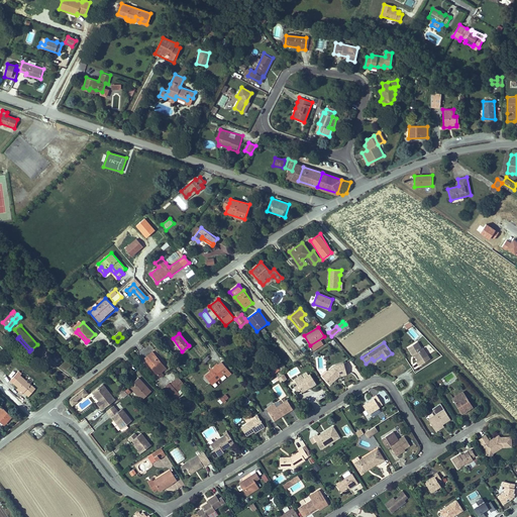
[(424,357),(427,355),(422,348),(421,349),(416,342),(407,348),(412,355),(413,354),(415,356),(418,362),(416,363),(419,367),(426,362),(424,357)]
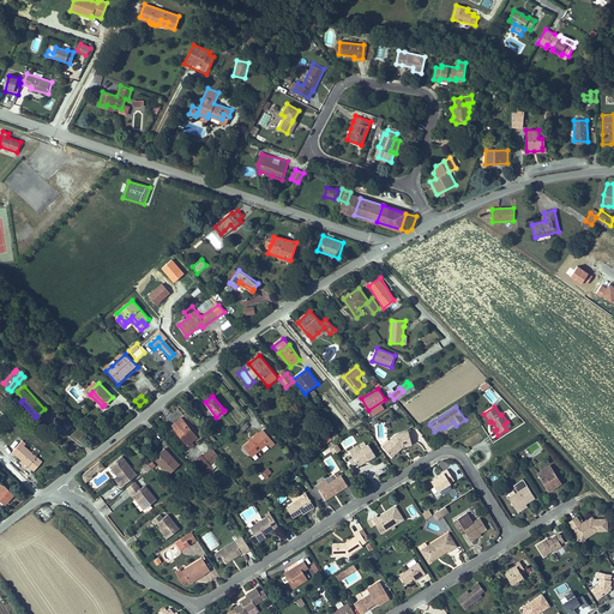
[(191,447),(188,444),(196,438),(181,417),(172,425),(175,429),(174,431),(188,449),(191,447)]
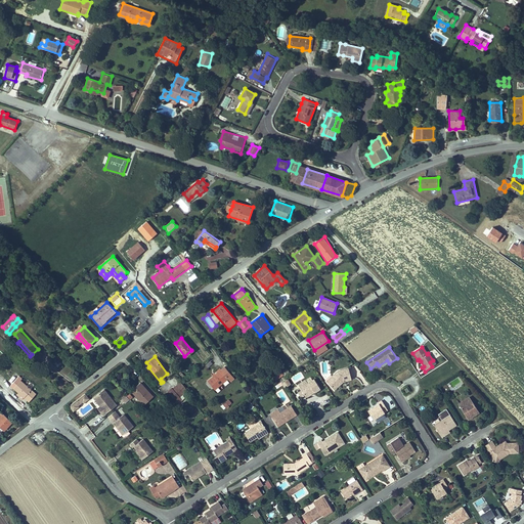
[(232,378),(225,366),(218,372),(219,374),(214,378),(209,382),(216,391),(232,378)]
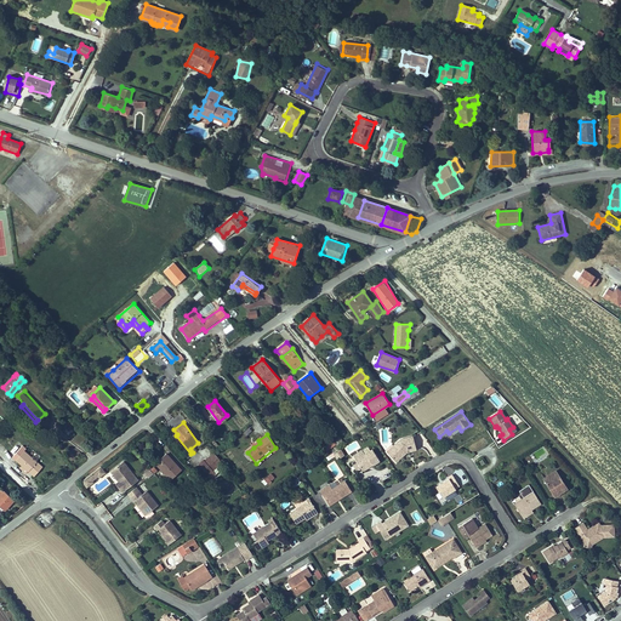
[(416,450),(414,438),(399,442),(398,440),(392,446),(394,449),(389,454),(396,461),(406,453),(416,450)]
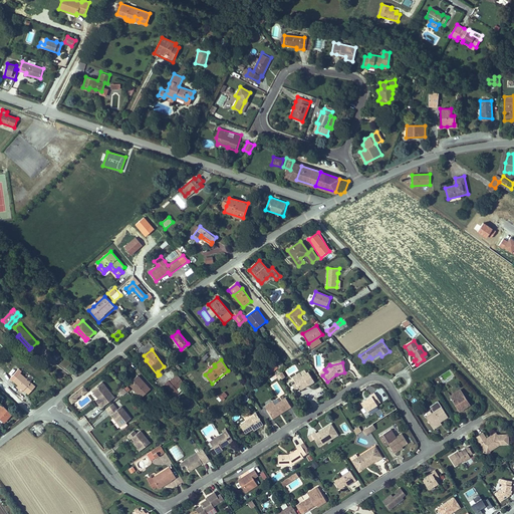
[(288,375),(298,371),(295,364),(285,369),(288,375)]
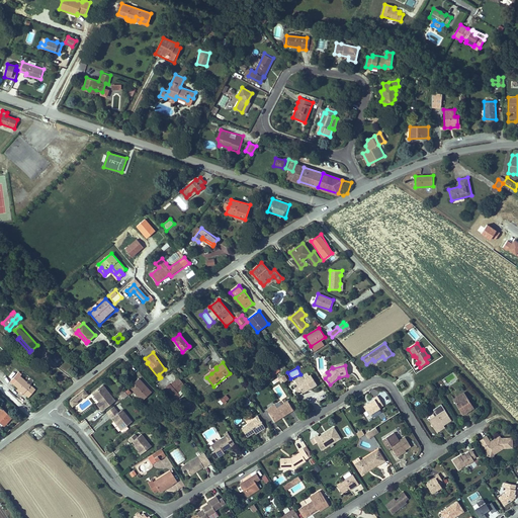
[(317,383),(311,374),(305,378),(303,374),(295,379),(297,382),(301,390),(304,393),(317,383)]
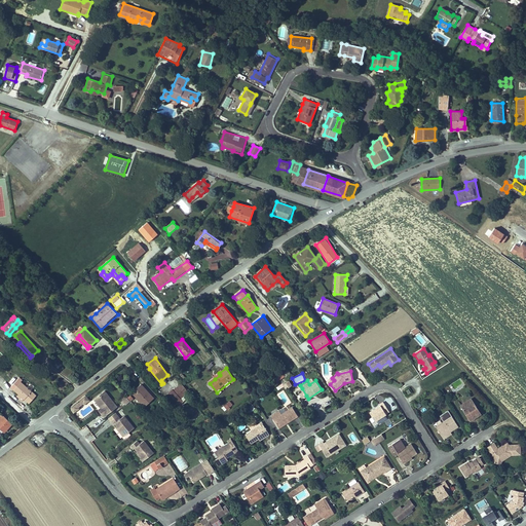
[(36,395),(22,381),(14,389),(19,393),(24,399),(29,403),(36,395)]
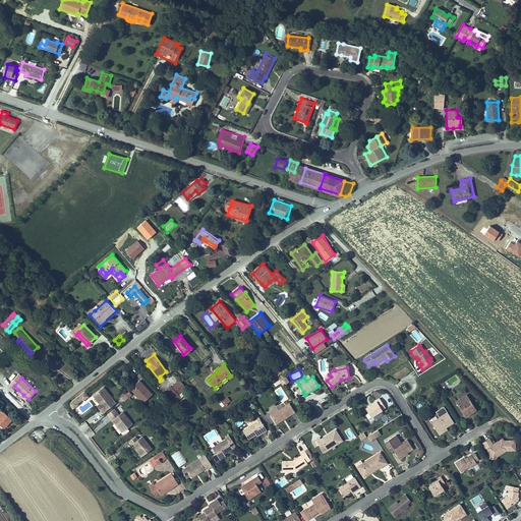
[(154,395),(139,381),(130,389),(143,403),(154,395)]
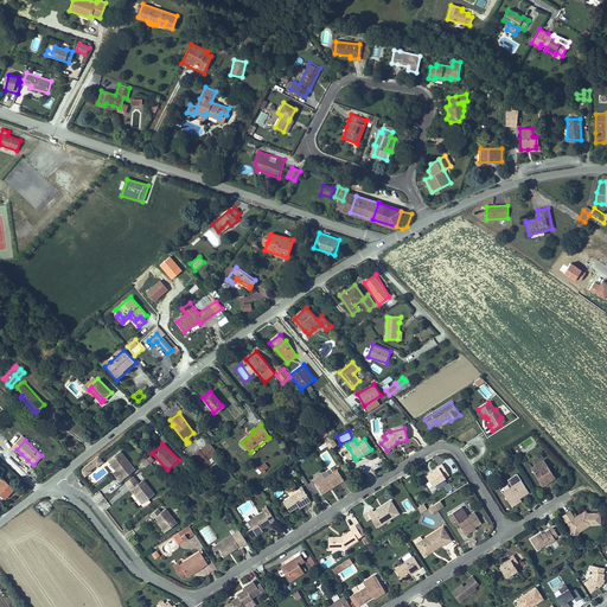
[(210,443),(202,451),(200,448),(195,453),(202,464),(217,452),(210,443)]
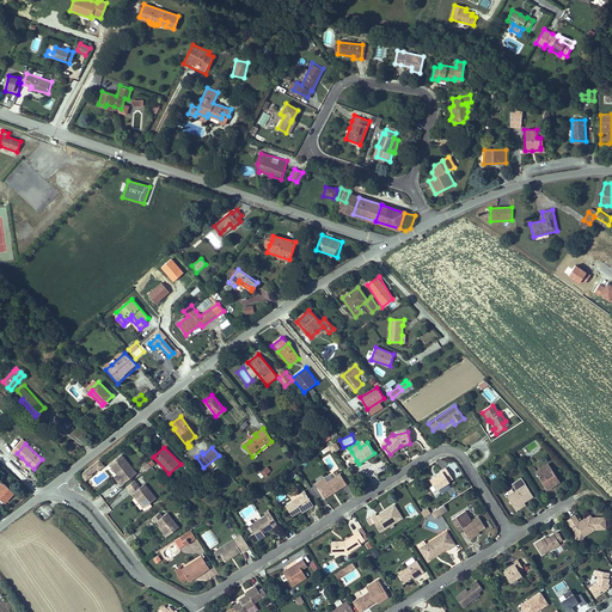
[(356,460),(352,452),(347,454),(352,464),(356,460)]
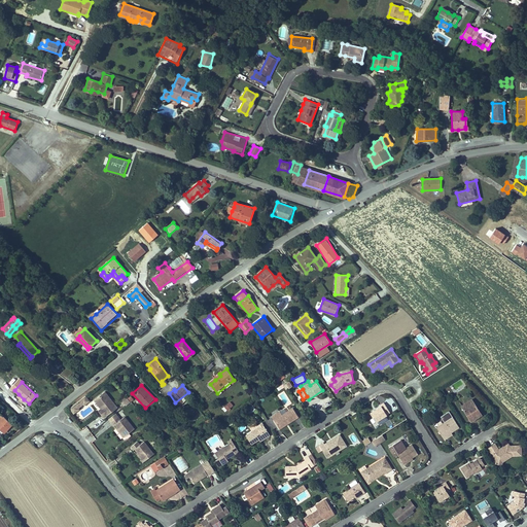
[(105,391),(95,399),(100,407),(101,406),(102,408),(99,411),(104,418),(117,408),(105,391)]
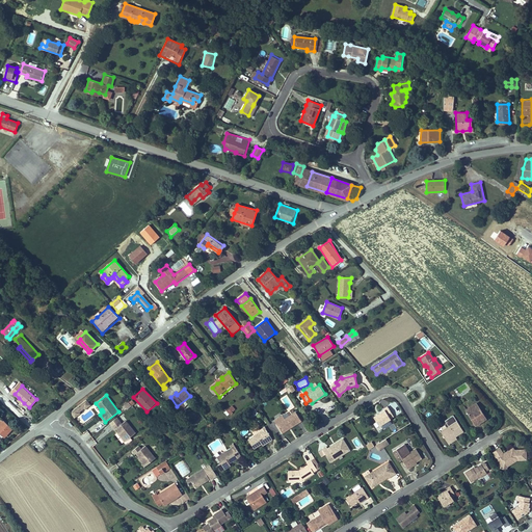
[(89,405),(86,400),(79,405),(82,408),(84,407),(86,408),(89,405)]
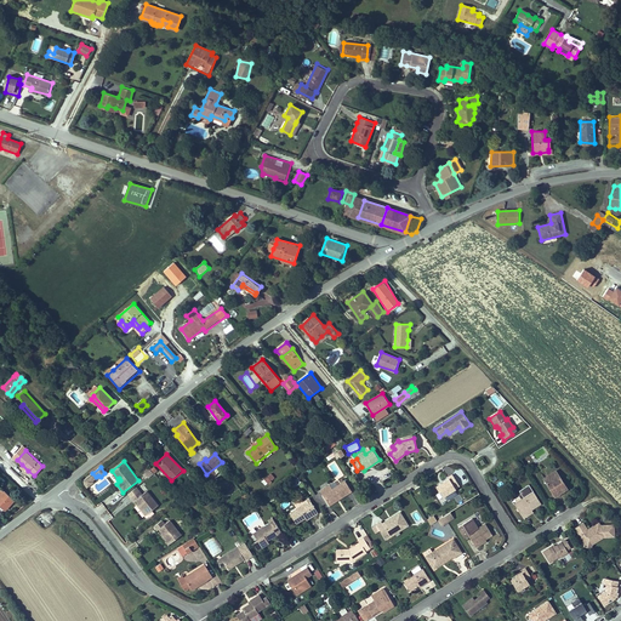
[(92,480),(96,477),(92,473),(83,480),(86,486),(91,483),(92,480)]
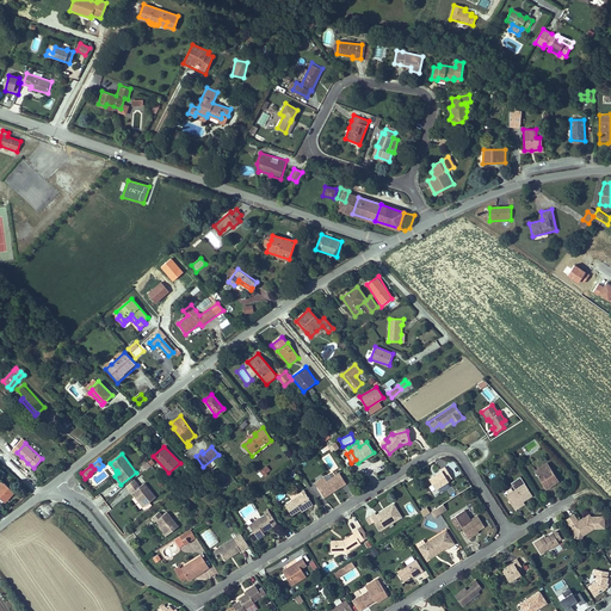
[(257,474),(260,479),(271,470),(266,466),(257,474)]
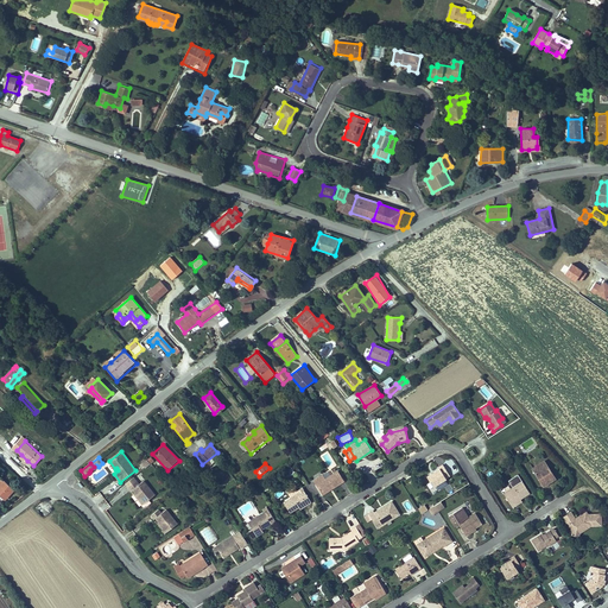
[(449,476),(442,463),(437,467),(439,469),(425,477),(431,487),(449,476)]
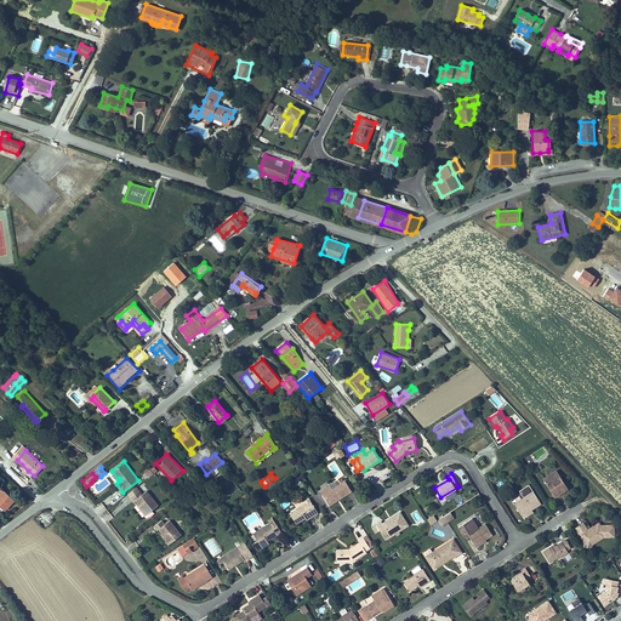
[(567,489),(558,476),(552,479),(548,474),(541,479),(553,497),(567,489)]
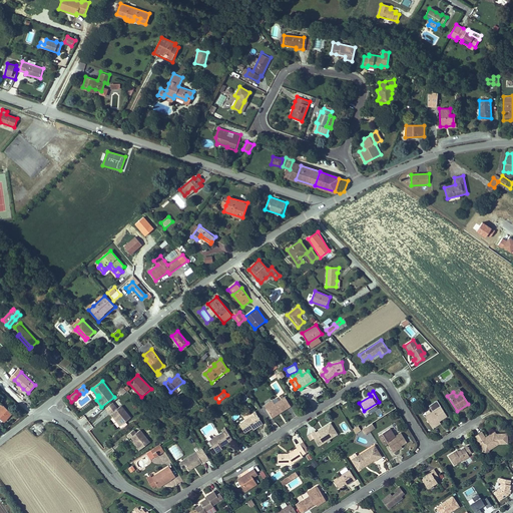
[(291,406),(286,398),(275,405),(273,401),(265,406),(271,416),(279,411),(280,413),(291,406)]
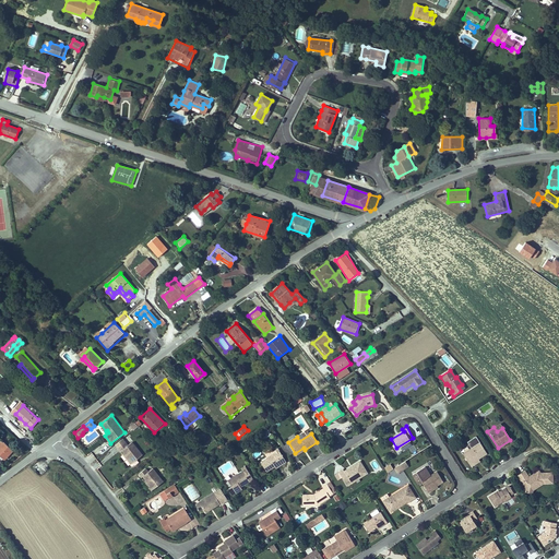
[(486,453),(479,443),(475,437),(467,442),(472,448),(463,453),(471,466),(475,464),(474,461),(478,459),(486,453)]
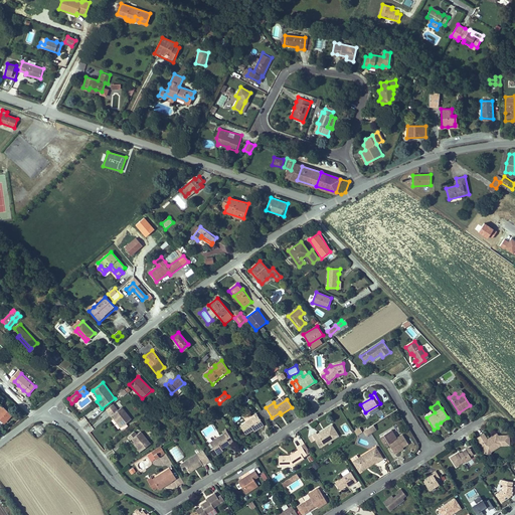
[(0,419),(4,423),(11,415),(0,404),(0,419)]
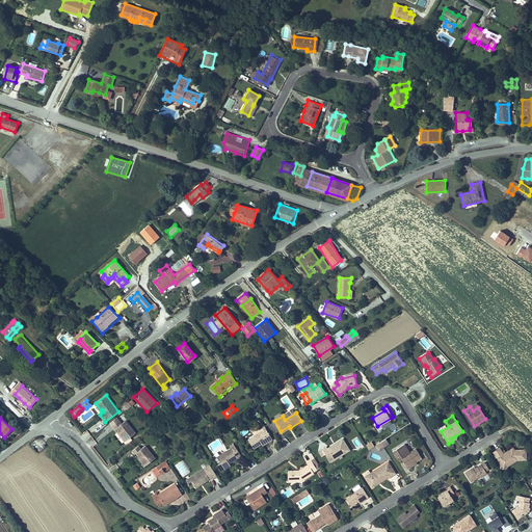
[(117,418),(109,423),(115,429),(116,428),(120,431),(127,440),(136,432),(126,420),(122,424),(117,418)]
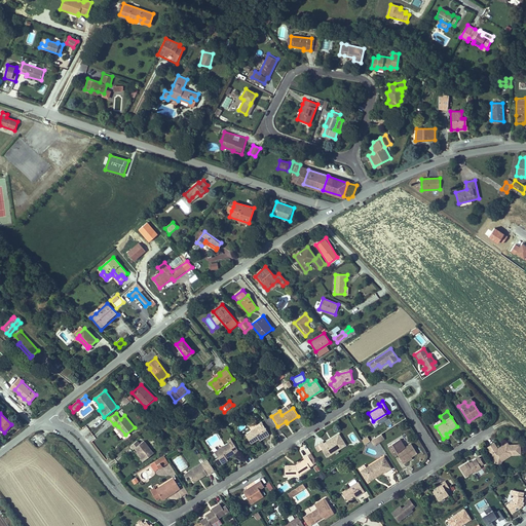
[(269,436),(261,422),(257,425),(256,423),(249,427),(251,431),(246,435),(252,444),(258,440),(264,436),(266,439),(269,436)]
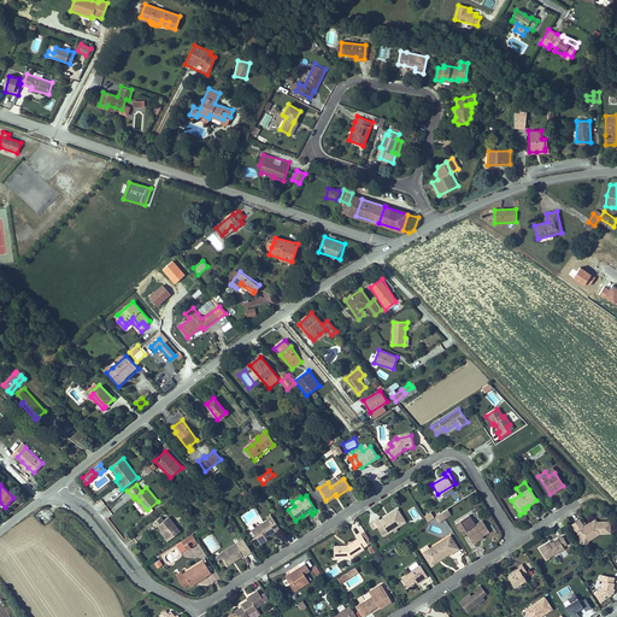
[(94,506),(105,519),(112,513),(101,500),(94,506)]
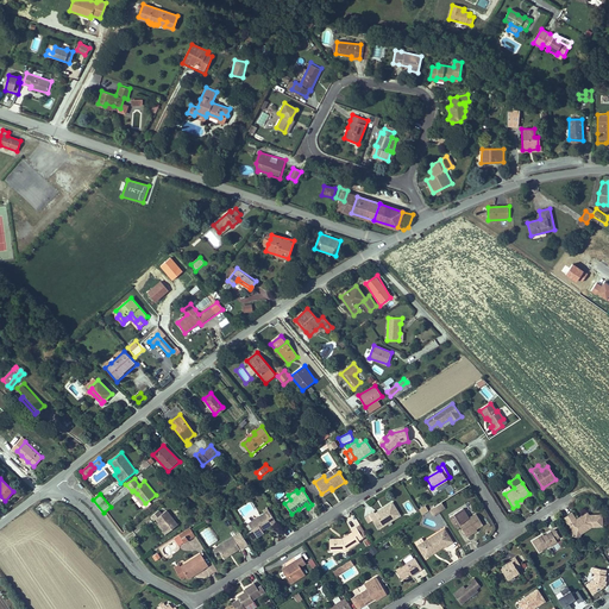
[(143,506),(145,503),(137,494),(135,495),(143,506)]
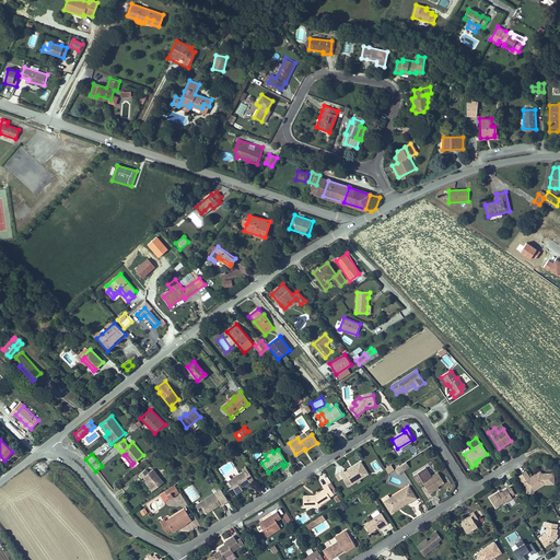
[(368,474),(360,462),(345,470),(343,468),(338,471),(346,482),(350,480),(352,483),(368,474)]
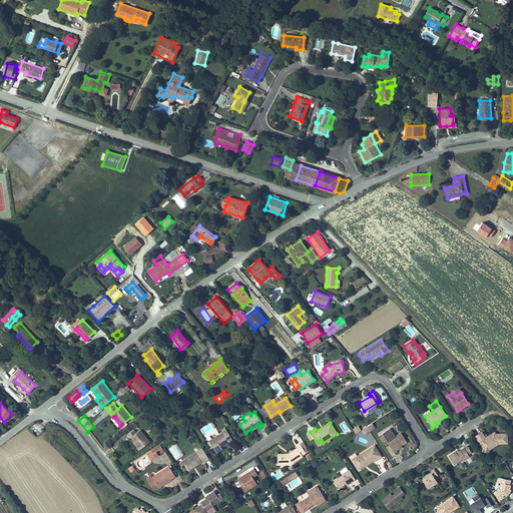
[(371,424),(366,427),(370,432),(375,429),(371,424)]
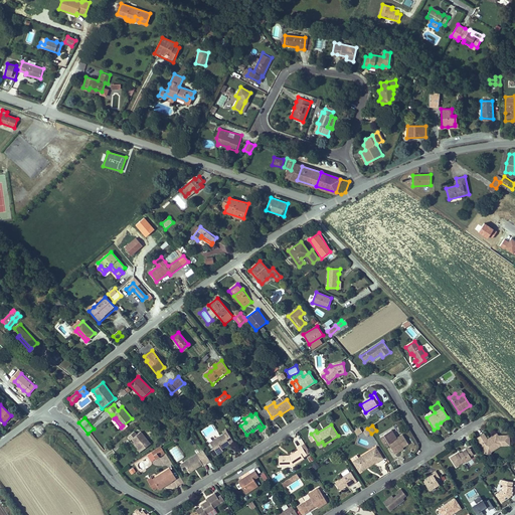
[(397,437),(392,428),(379,438),(385,447),(388,445),(394,455),(398,453),(397,450),(402,447),(407,444),(401,435),(397,437)]
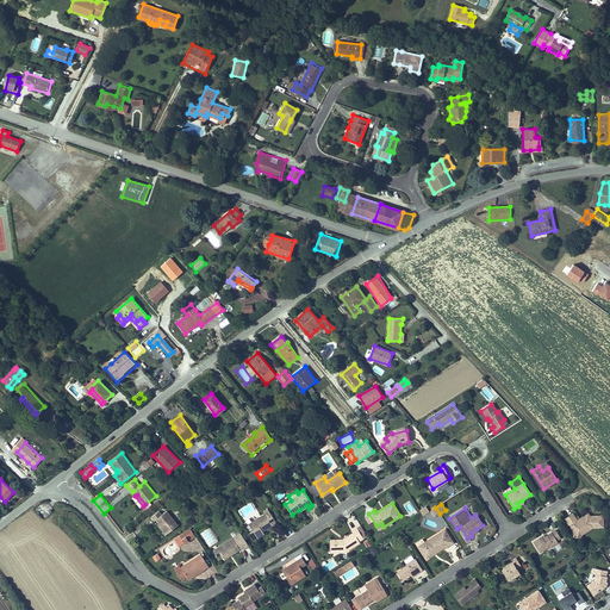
[(159,511),(151,517),(154,521),(156,520),(159,523),(167,534),(178,526),(167,511),(162,515),(159,511)]
